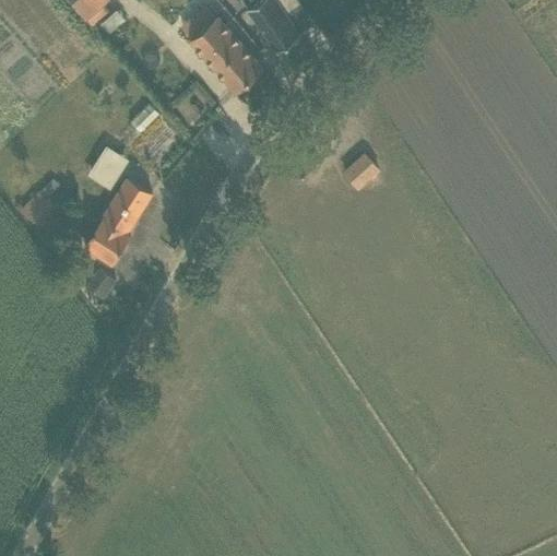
[(64,0),(87,32),(114,12),(105,0),(64,0)]
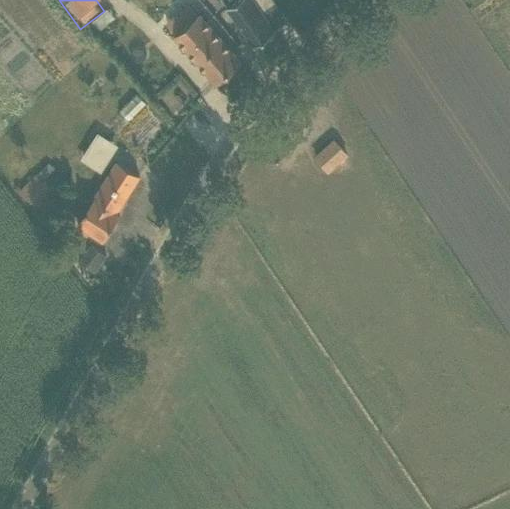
[(274,0),(240,0),(228,8),(255,47),(260,44),(263,47),(275,39),(272,35),(277,32),(268,19),(263,18),(264,14),(278,5),(274,0)]
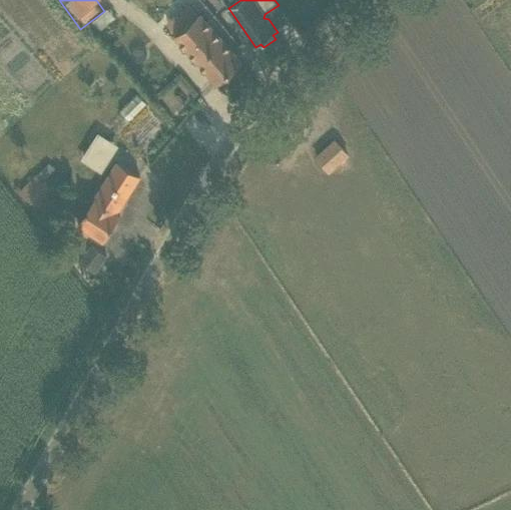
[(191,7),(168,27),(178,38),(177,39),(218,85),(242,63),(202,17),(201,18),(191,7)]
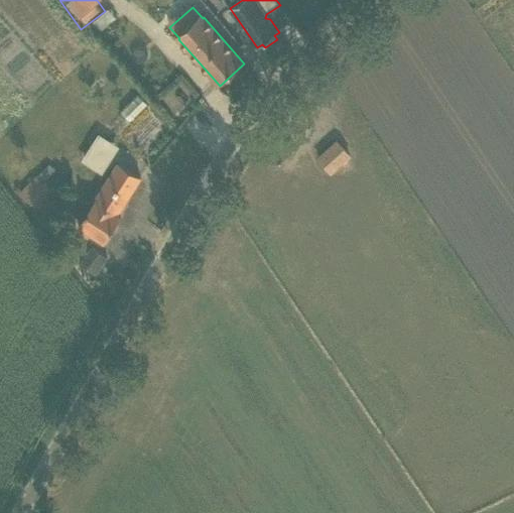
[(102,176),(119,148),(97,135),(80,163),(102,176)]
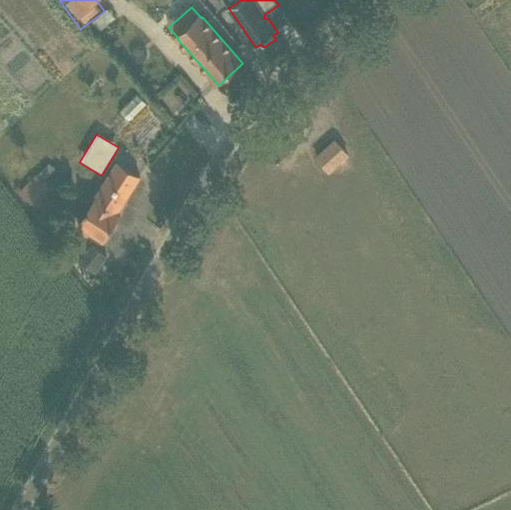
[(318,159),(331,174),(349,157),(336,143),(318,159)]
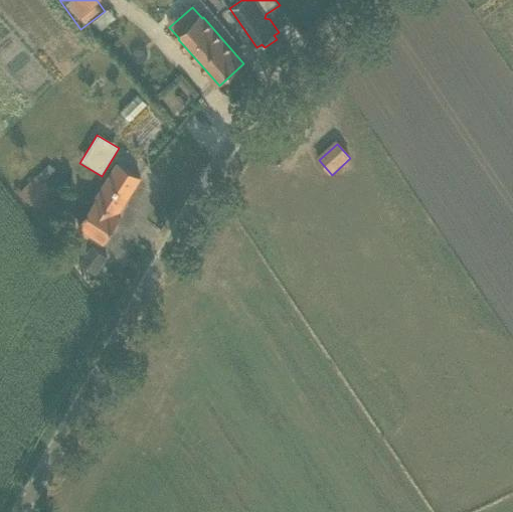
[(142,179),(120,166),(79,227),(106,244),(123,218),(119,216),(142,179)]
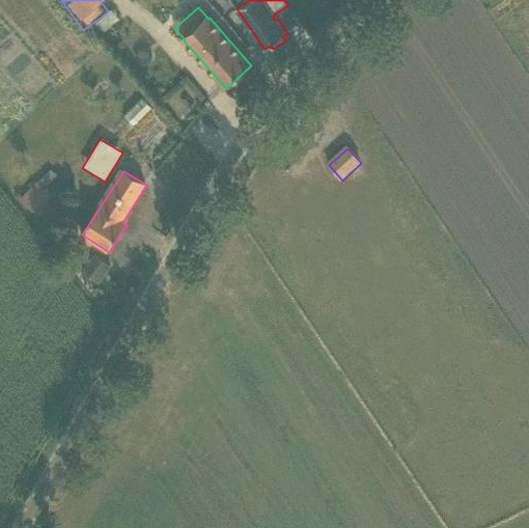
[(22,200),(40,218),(58,200),(47,190),(58,178),(52,172),(40,185),(39,183),(22,200)]
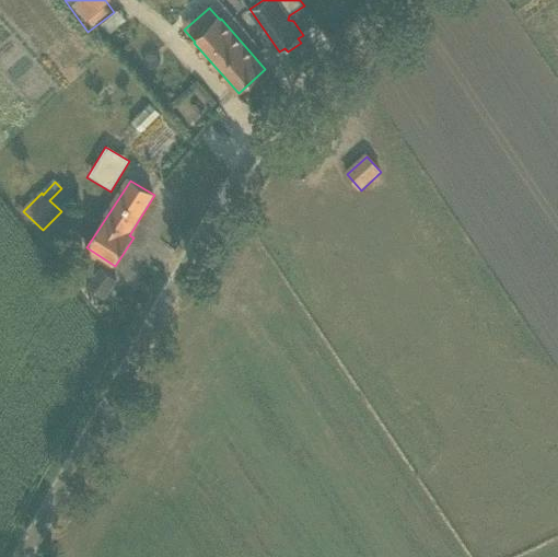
[(100,270),(88,289),(104,299),(116,281),(100,270)]
